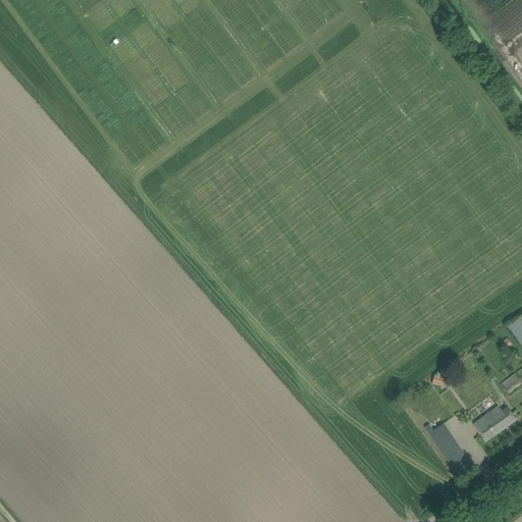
[(508,325),(517,338),(521,335),(521,324),(518,319),(508,325)]
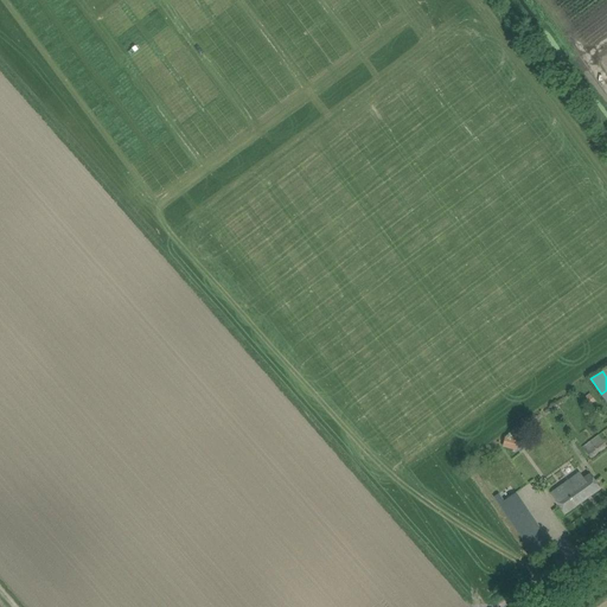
[(596,401),(592,396),(587,400),(590,406),(596,401)]
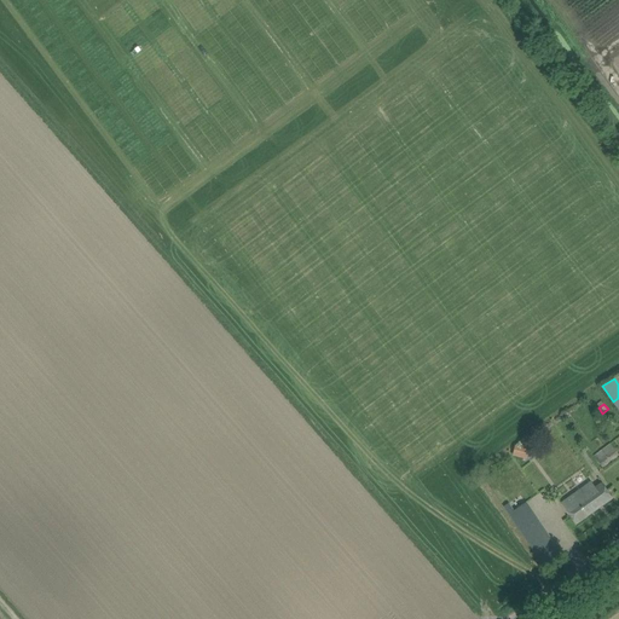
[(618,456),(618,452),(612,443),(595,456),(603,468),(618,456)]
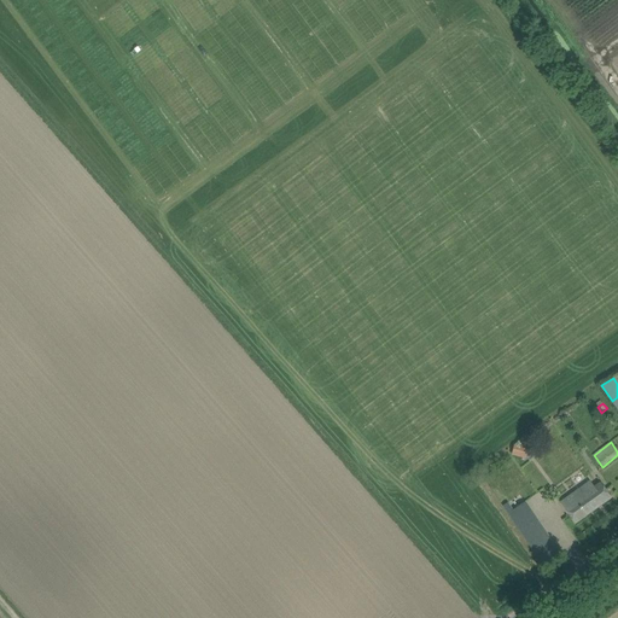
[(514,444),(514,445),(512,455),(522,458),(525,447),(516,444),(514,444)]
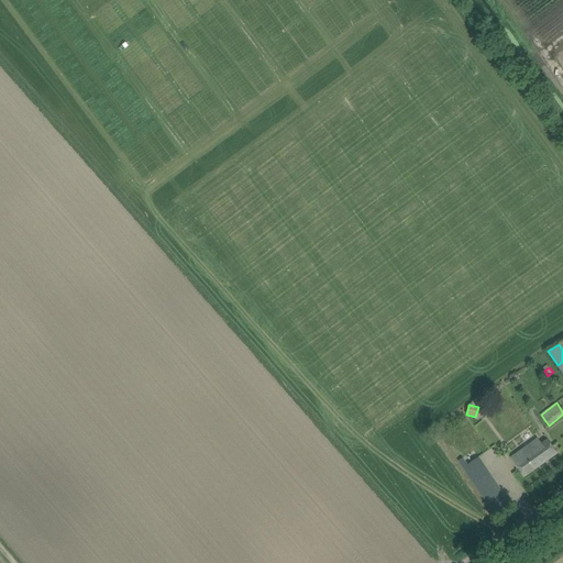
[(511,457),(518,467),(525,476),(556,453),(547,440),(541,444),(538,439),(511,457)]
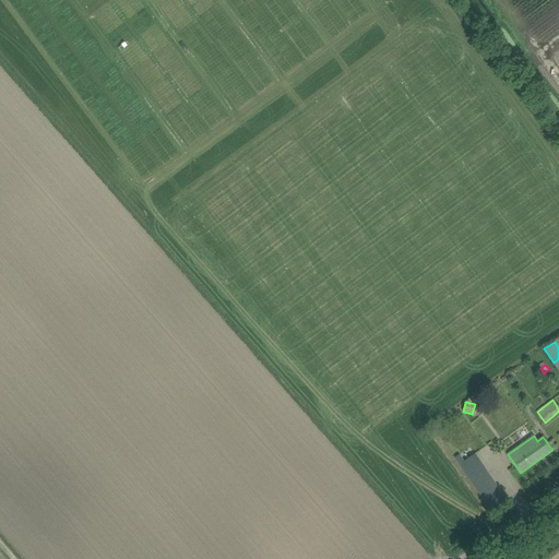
[(509,503),(474,454),(465,460),(459,465),(491,511),(491,510),(495,513),(509,503)]
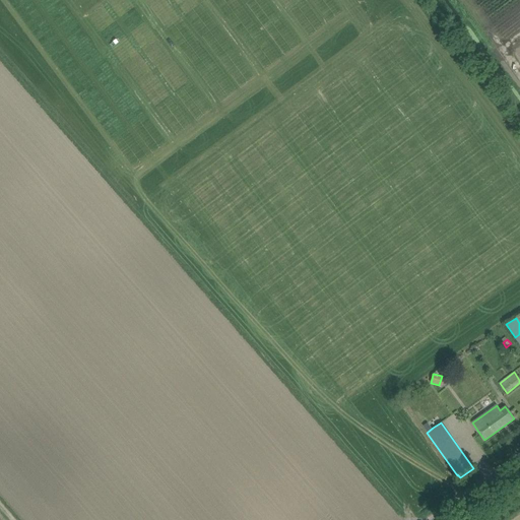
All buildings are outlined.
